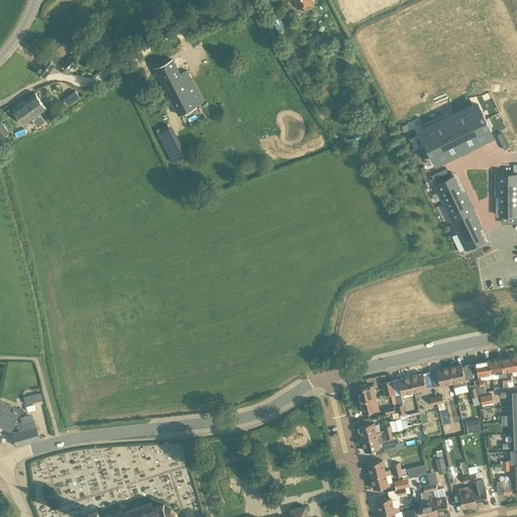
[(292,0),(297,8),(312,2),(311,0),(292,0)]
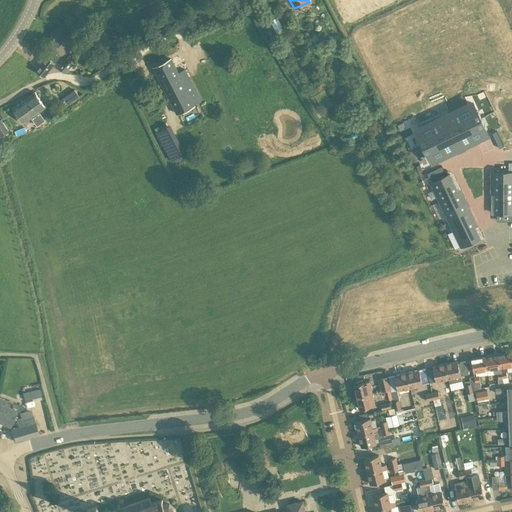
[(281,20),(275,23),(281,36),(287,33),(281,20)]
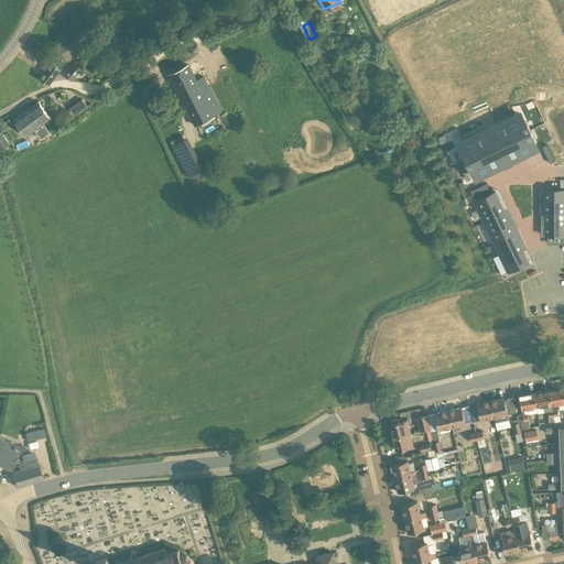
[(65,31),(54,43),(63,51),(73,36),(65,31)]
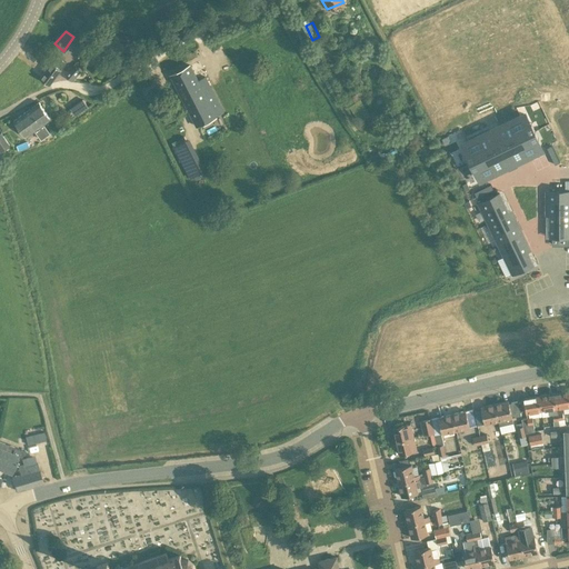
[(107,32),(97,39),(120,53),(126,45),(107,32)]
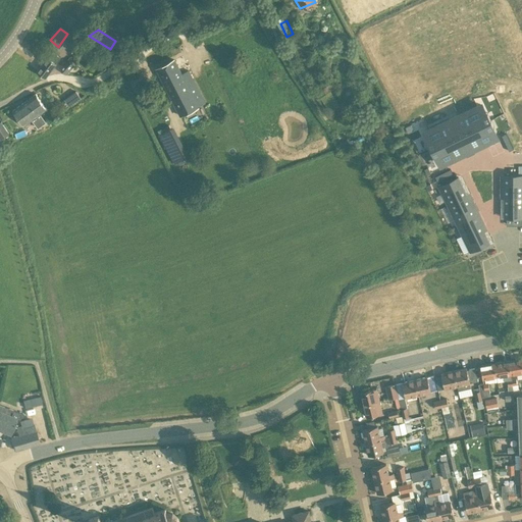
[(55,62),(59,56),(53,51),(48,56),(55,62)]
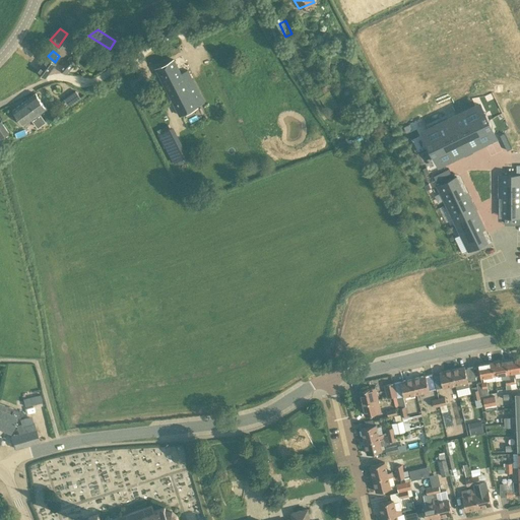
[(48,56),(37,70),(45,77),(56,62),(55,62),(48,56)]
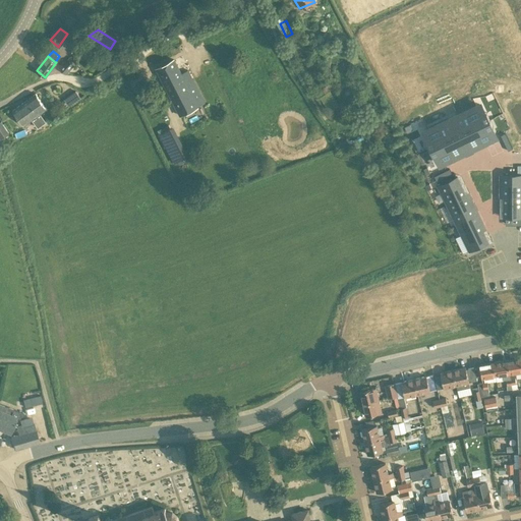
[(102,67),(109,63),(98,56),(94,62),(102,67)]
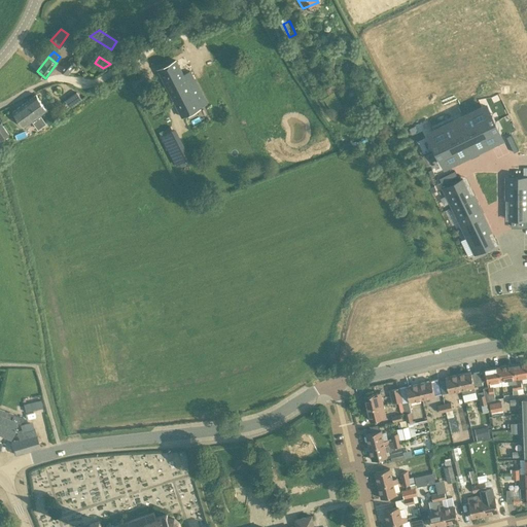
[(207,104),(190,71),(183,74),(176,60),(157,69),(182,117),(207,104)]
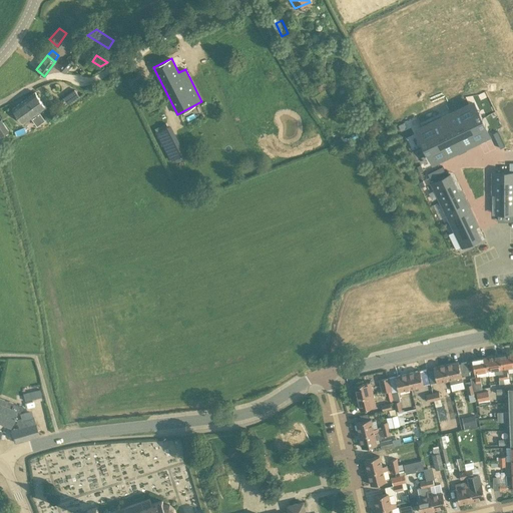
[(66,59),(59,67),(65,72),(72,65),(66,59)]
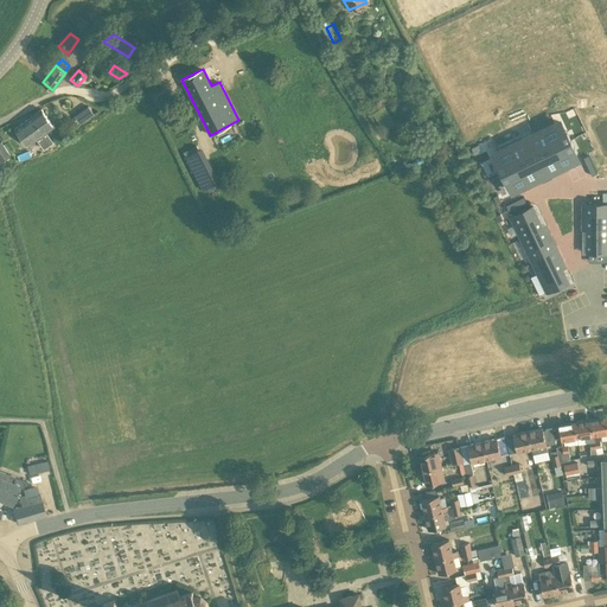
[(383,128),(394,122),(384,106),(374,112),(383,128)]
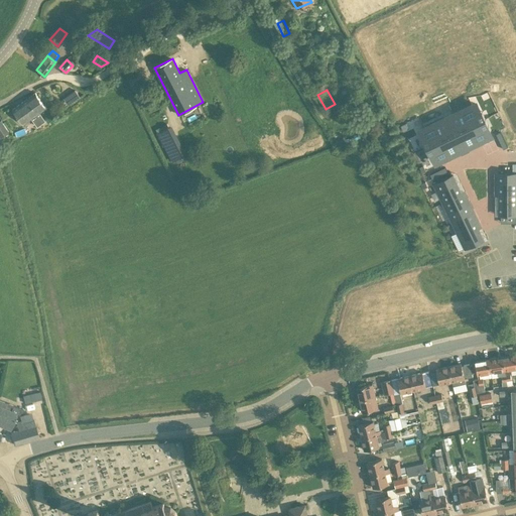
[(35,93),(12,109),(23,124),(46,108),(35,93)]
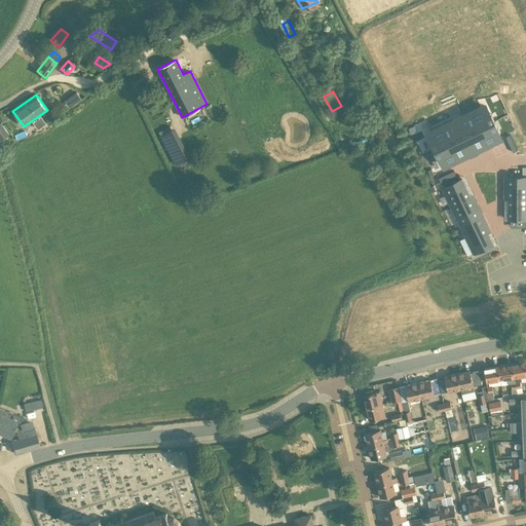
[(70,106),(77,101),(73,95),(65,100),(70,106)]
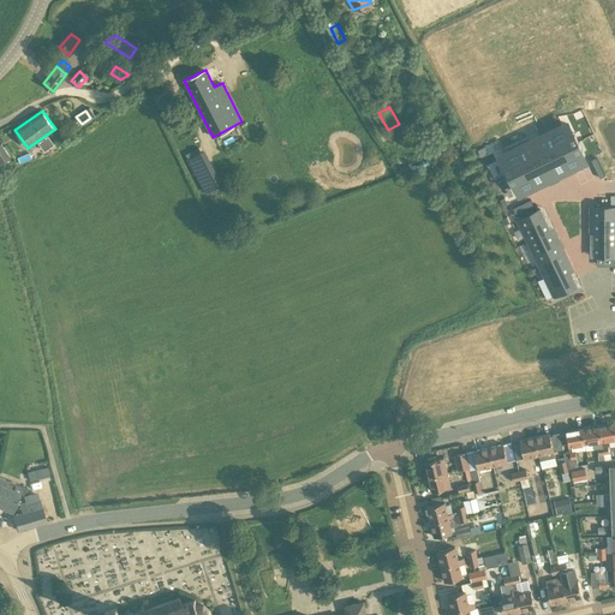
[(567,123),(501,154),(507,166),(507,165),(511,163),(518,180),(515,181),(515,180),(514,181),(519,192),(547,179),(549,179),(548,178),(555,174),(556,175),(585,161),(579,150),(579,151),(575,153),(568,136),(571,133),(571,135),(572,135),(567,123)]
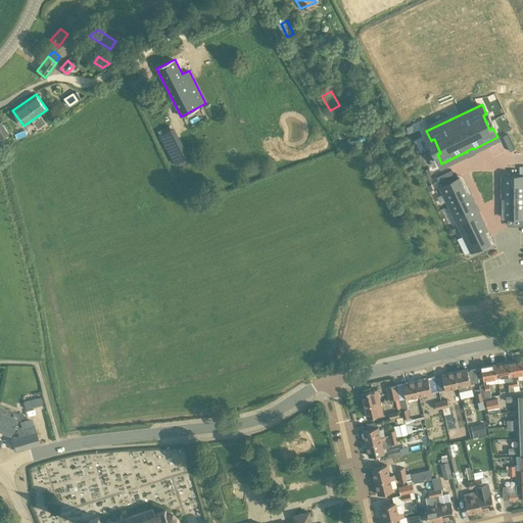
[(0,136),(2,139),(10,133),(2,121),(0,122),(0,136)]
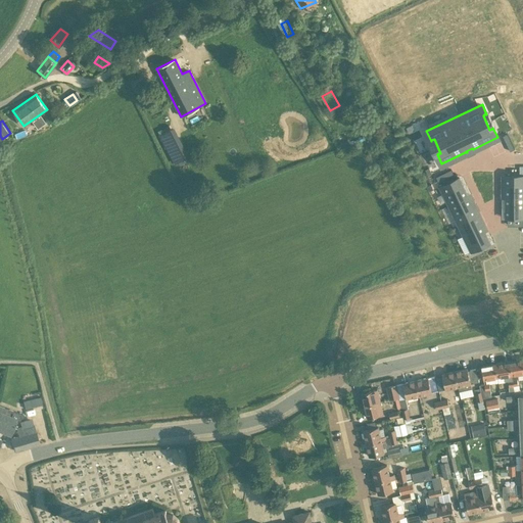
[(174,127),(158,135),(174,163),(190,156),(174,127)]
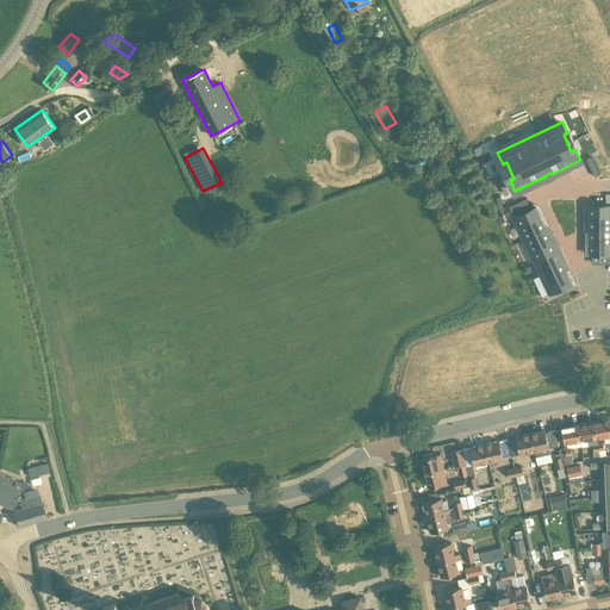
[(595,176),(601,173),(591,156),(586,159),(595,176)]
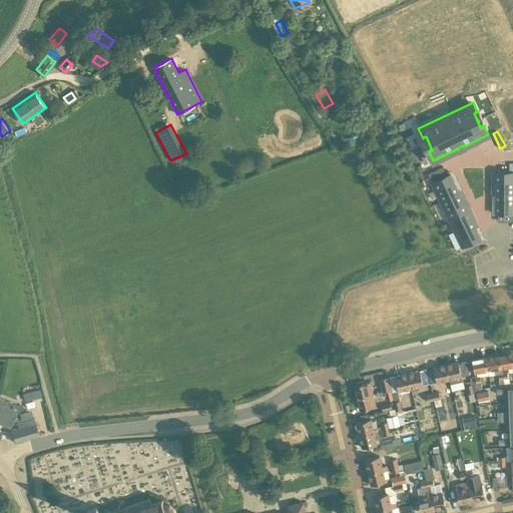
[(443,165),(428,172),(430,177),(445,170),(443,165)]
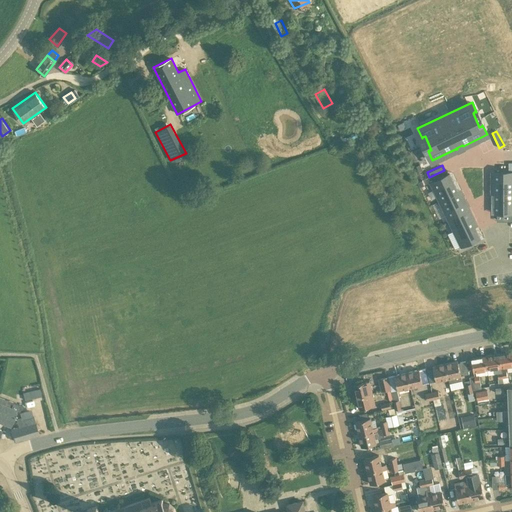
[(511,171),(494,171),(494,192),(511,191),(511,171)]
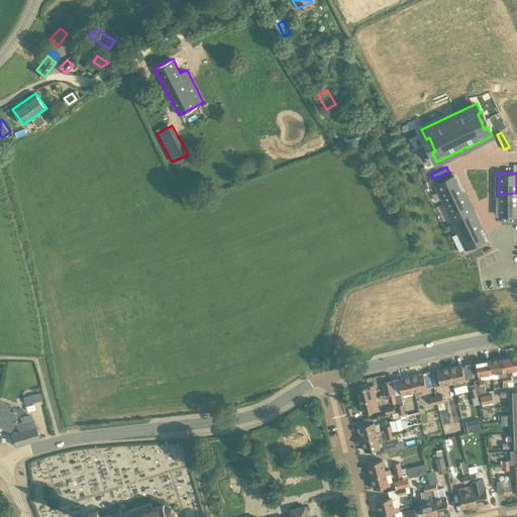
[(453,175),(434,184),(443,203),(462,194),(453,175)]
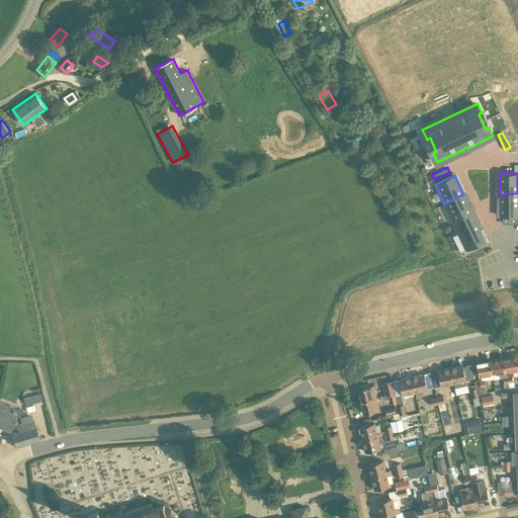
[(517,193),(500,194),(500,216),(517,214),(517,193)]
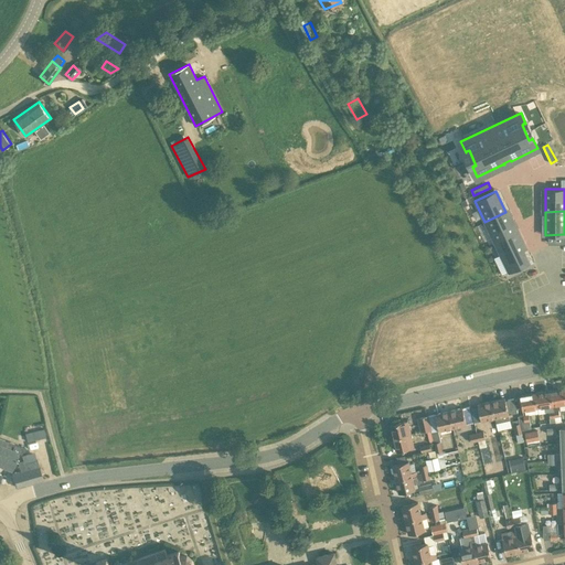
[(505,212),(484,222),(494,242),(515,232),(514,231),(505,212)]
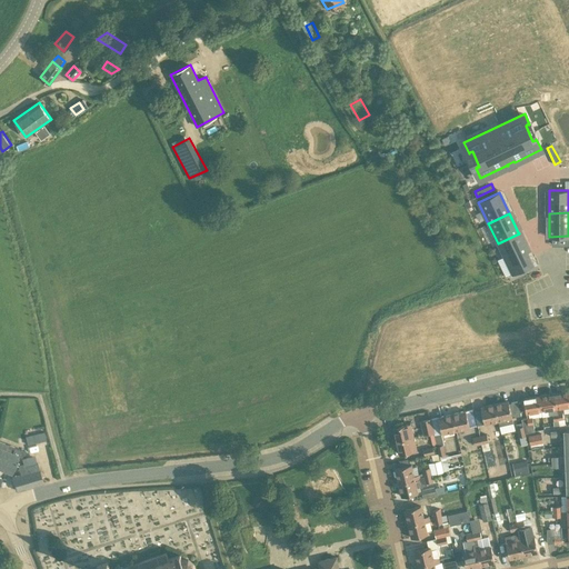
[(519,233),(498,243),(512,273),(533,263),(527,251),(530,249),(521,231),(518,232),(519,233)]
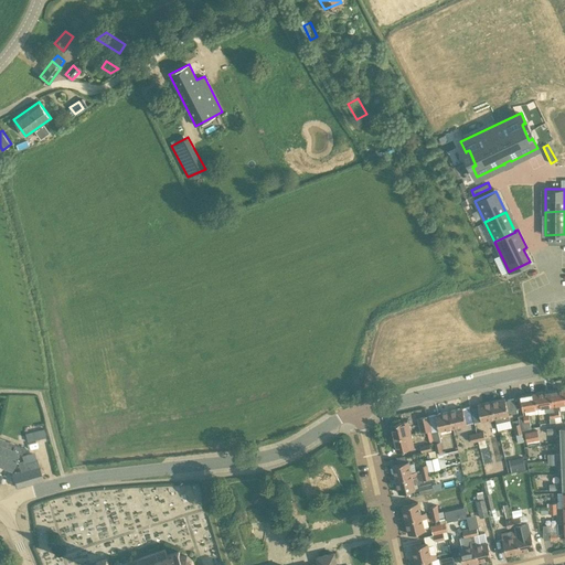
[(564,387),(551,391),(553,405),(564,403),(564,387)]
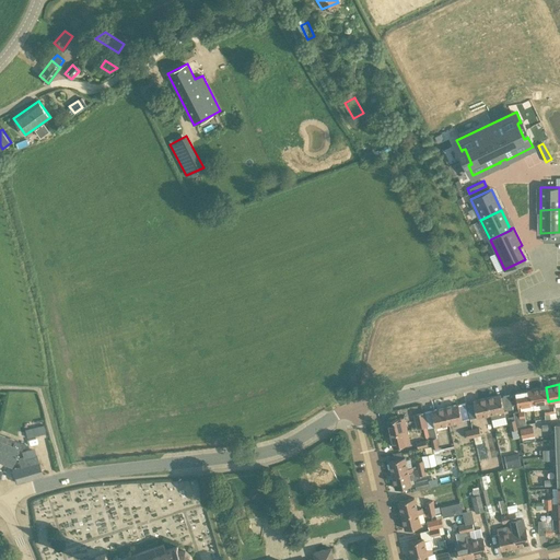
[(546,387),(531,389),(533,404),(539,403),(540,408),(544,408),(545,413),(550,412),(549,407),(548,401),(546,387)]
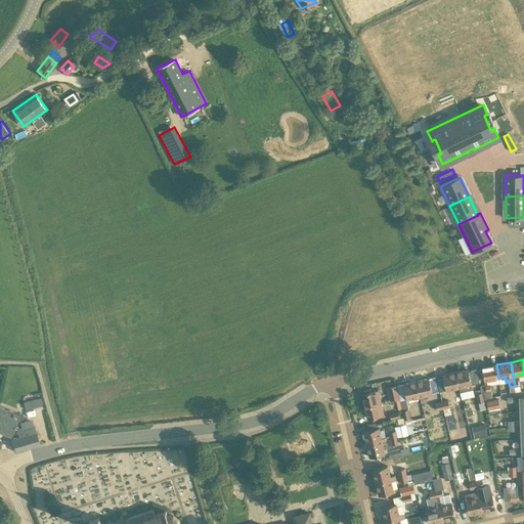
[(484,380),(498,378),(496,364),(482,366),(484,380)]
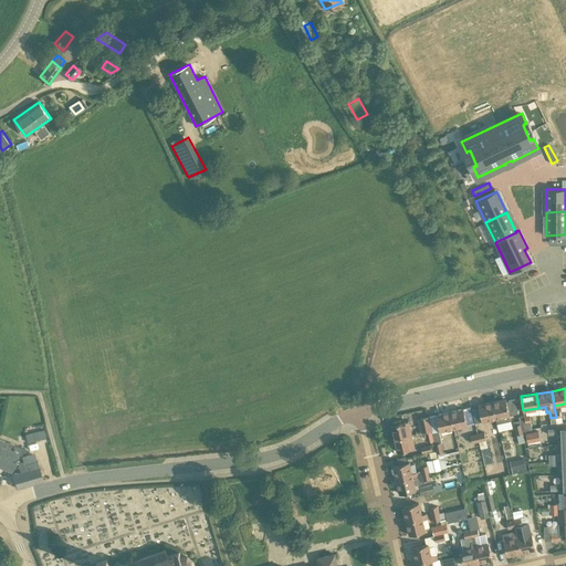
[(511,420),(505,398),(492,401),(496,418),(498,423),(511,420)]
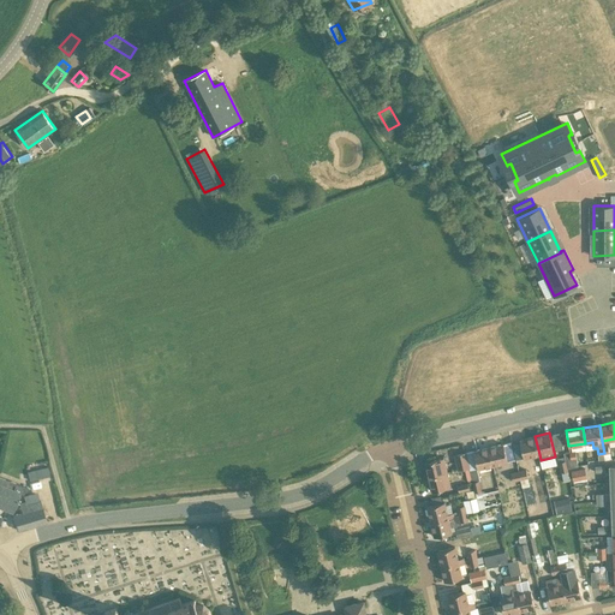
[(524,458),(539,454),(535,436),(520,440),(524,458)]
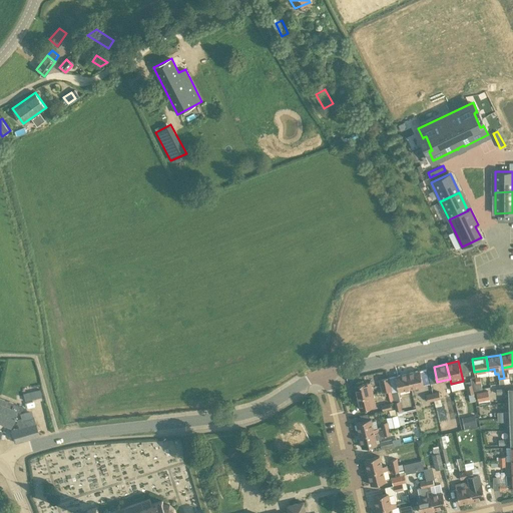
[(420,370),(408,373),(411,388),(423,385),(420,370)]
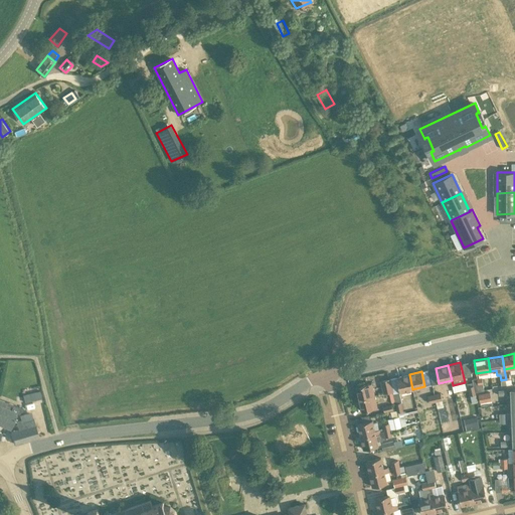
[(396,377),(400,392),(412,389),(409,374),(396,377)]
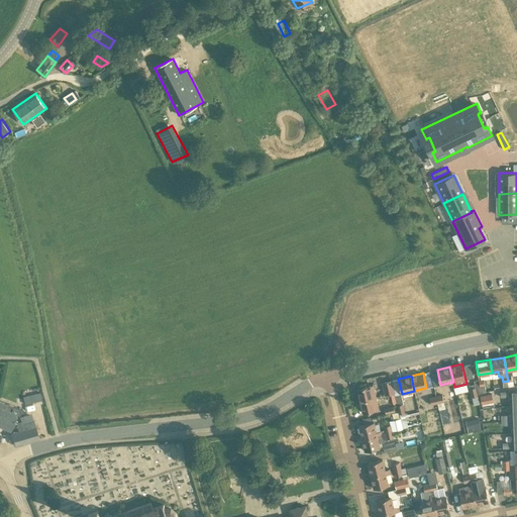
[(474,381),(475,387),(477,394),(486,392),(483,379),(479,379),(479,380),(474,381)]
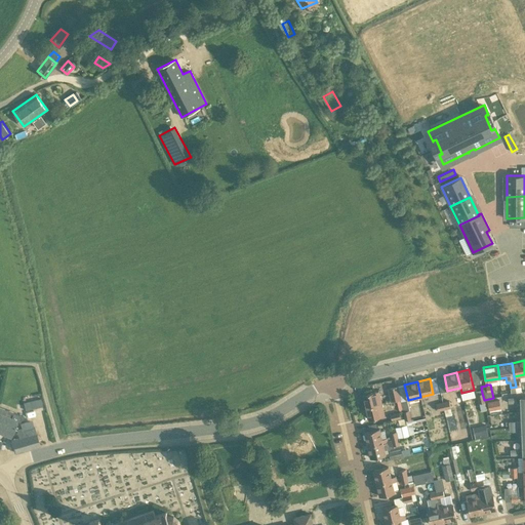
[(391,400),(401,398),(398,386),(388,388),(391,400)]
